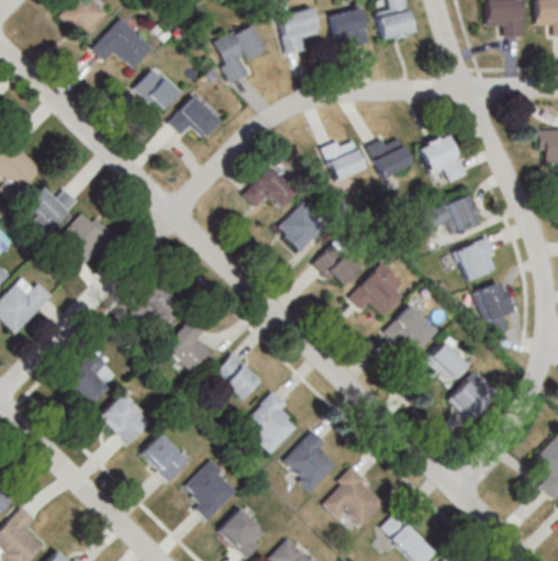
[(74,0),(59,14),(85,38),(110,12),(100,1),(100,0),(74,0)]
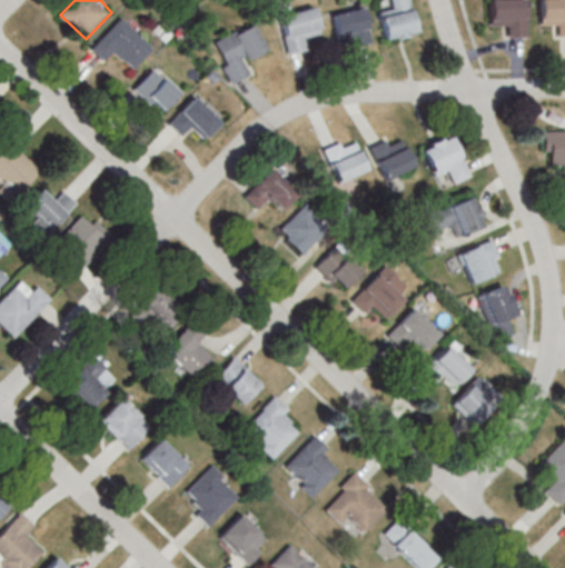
[(388,41),(419,35),(412,0),(390,0),(393,9),(382,11),(388,41)]
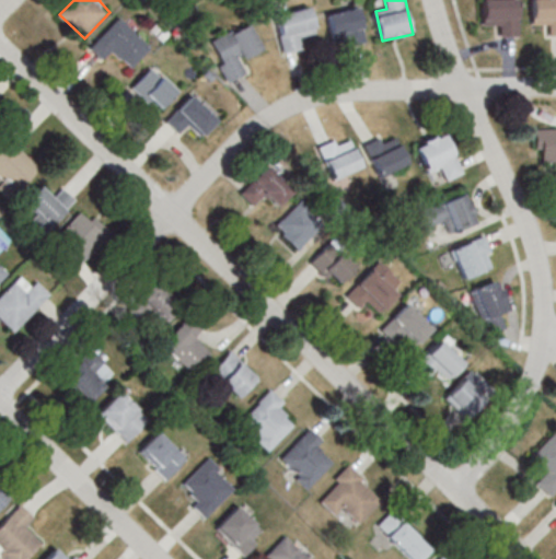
[(482,0),(518,0),(519,36),(501,37),(501,25),(483,26),(482,0)]
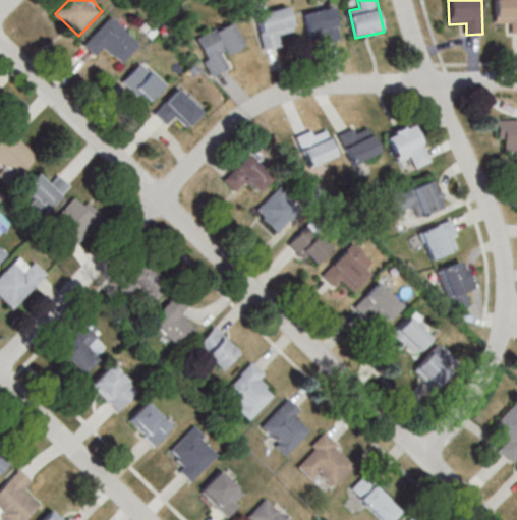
[(494,0),(516,0),(516,34),(512,34),(512,23),(495,24),(494,0)]
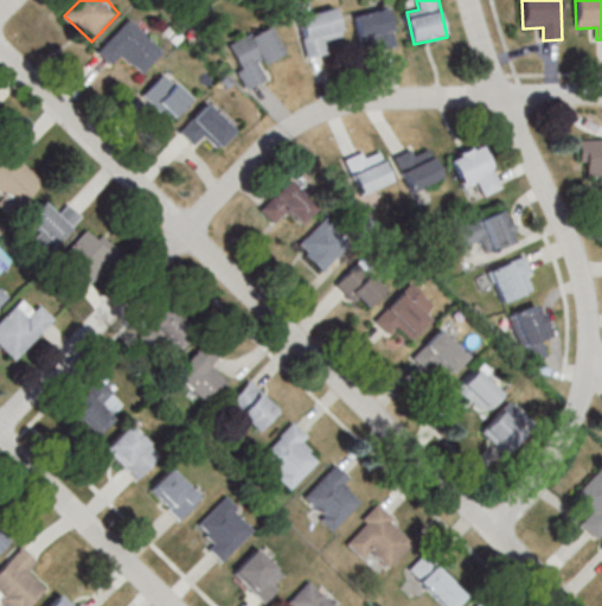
[(399,45),(390,8),(357,17),(364,43),(372,40),(375,52),(399,45)]
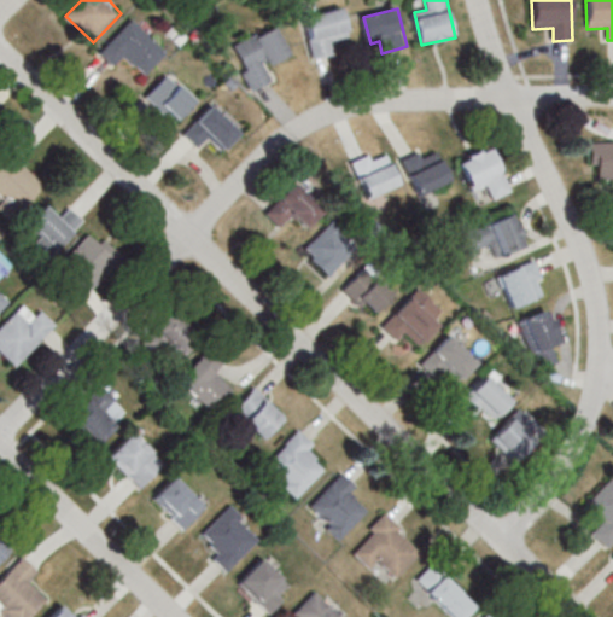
[(338,41),(350,38),(345,10),(307,17),(316,59),(340,54),(338,41)]
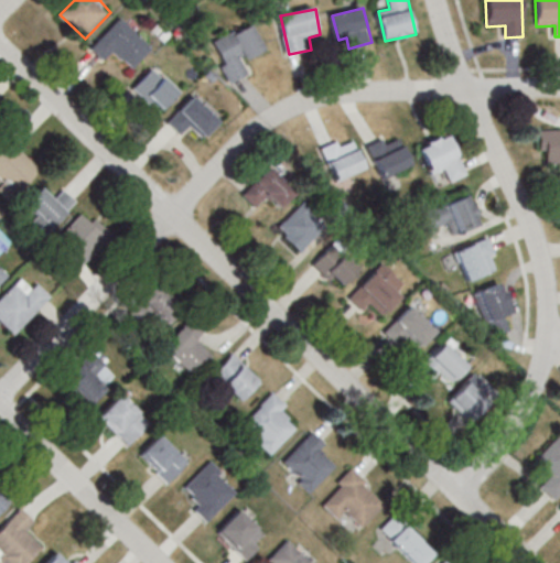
[(122,18),(92,49),(105,61),(114,52),(124,62),(126,61),(135,69),(154,50),(122,18)]
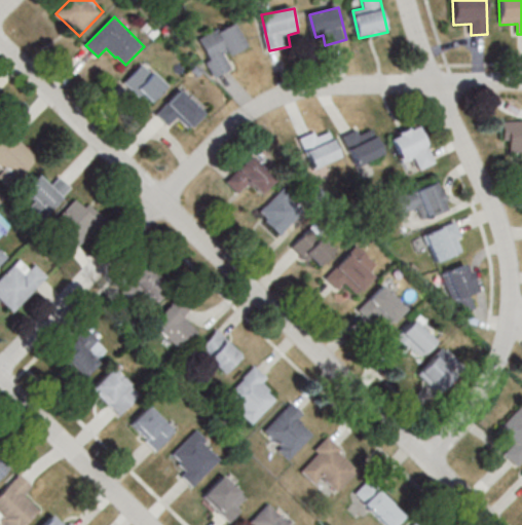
[(250,46),(237,22),(198,40),(216,77),(234,69),(228,57),(250,46)]
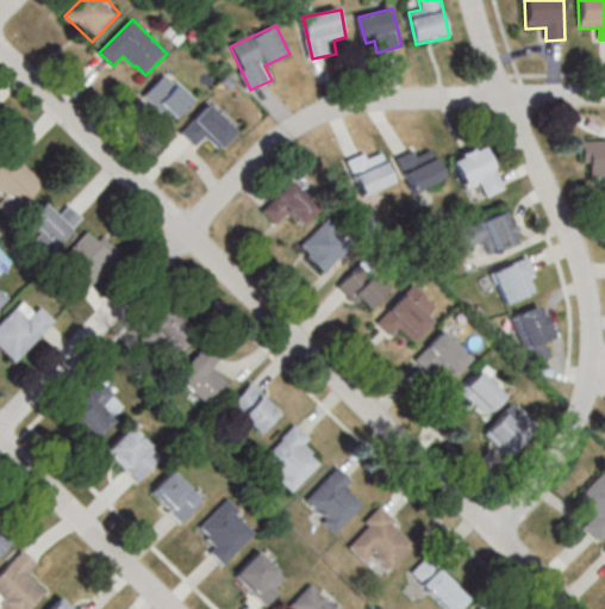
[(174,123),(195,100),(168,74),(147,97),(174,123)]
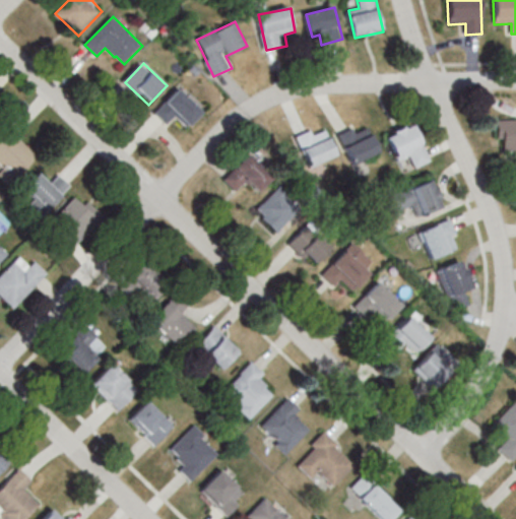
[(172,127),(179,119),(189,129),(204,112),(180,89),(156,114),(172,127)]
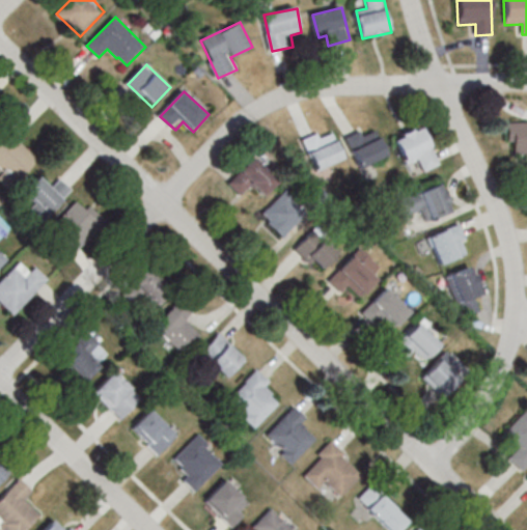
[(526,122),(509,122),(509,144),(516,144),(516,156),(526,156),(526,122)]
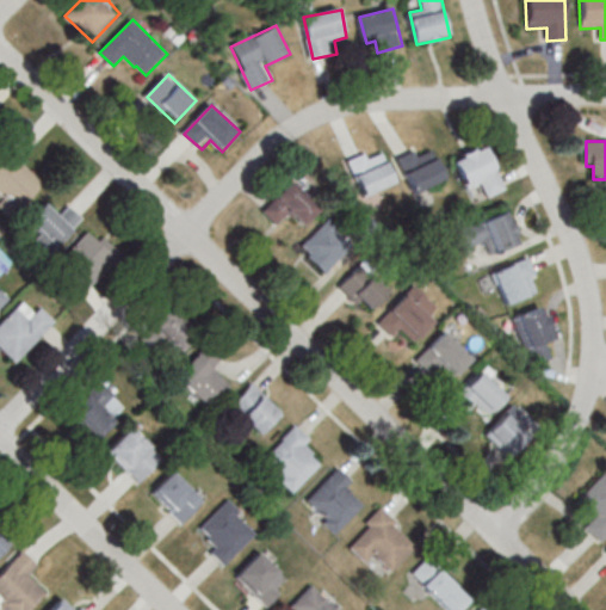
[(400,160),(415,195),(446,180),(432,146),(400,160)]
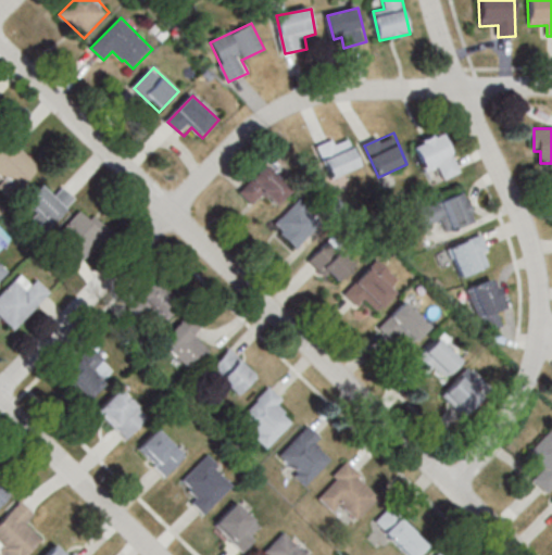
[(415,146),(428,176),(440,171),(444,181),(462,174),(443,133),(415,146)]
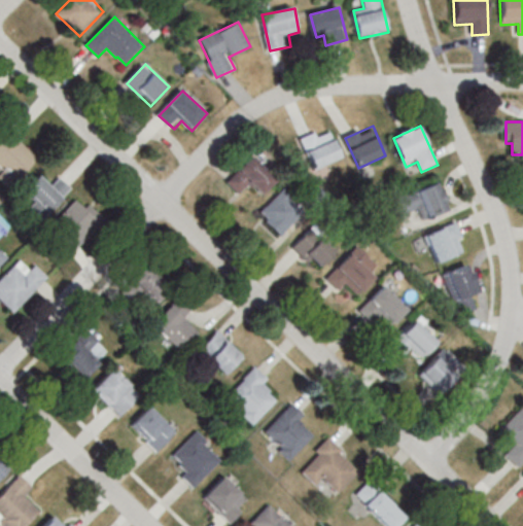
[(0,137),(0,165),(21,181),(42,153),(8,128),(0,137)]
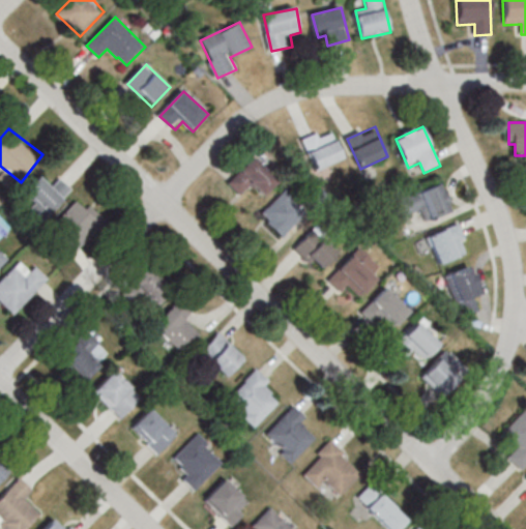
[(345,158),(331,129),(304,142),(318,171),(345,158)]
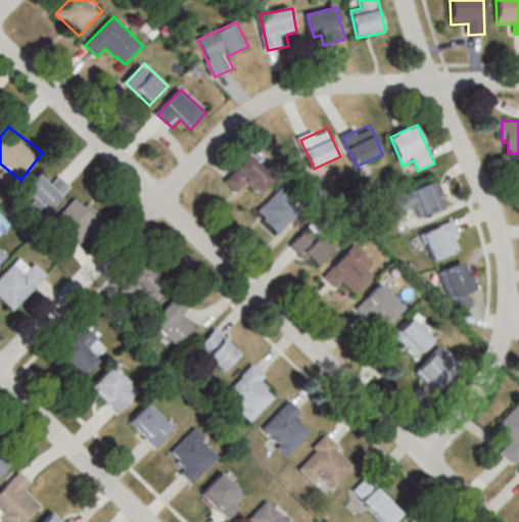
[(275,179),(252,155),(227,181),(239,193),(249,184),(260,194),(275,179)]
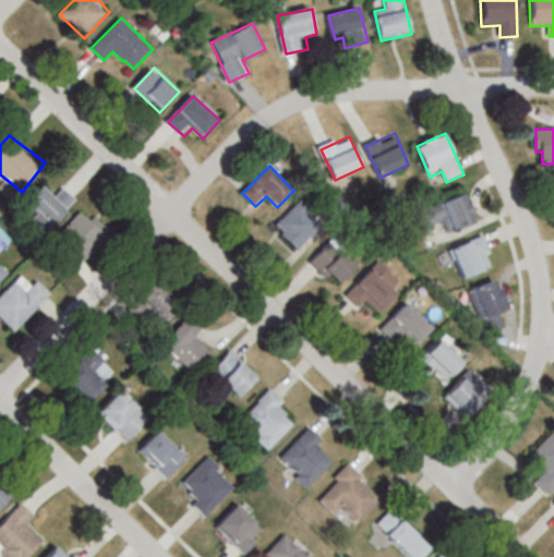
[(77,201),(62,185),(52,195),(43,185),(26,204),(51,228),(77,201)]
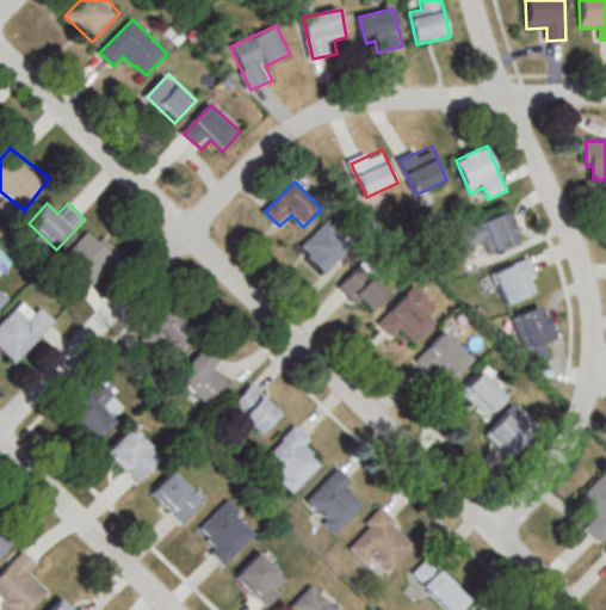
[(459,232),(467,251),(487,244),(492,256),(521,245),(511,214),(459,232)]
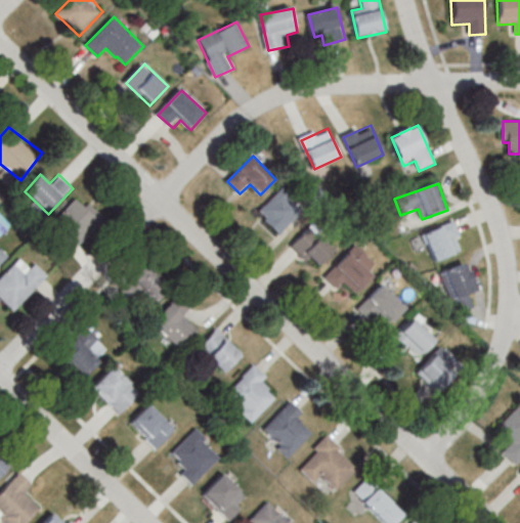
[(280,234),(304,211),(283,189),(259,213),(280,234)]
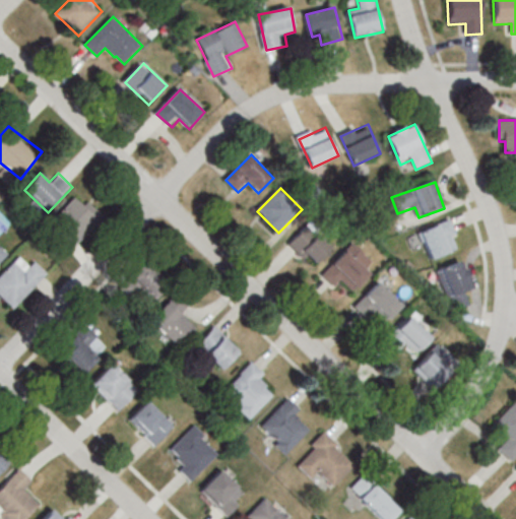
[(106,217),(81,194),(57,218),(67,229),(58,237),(72,251),(106,217)]
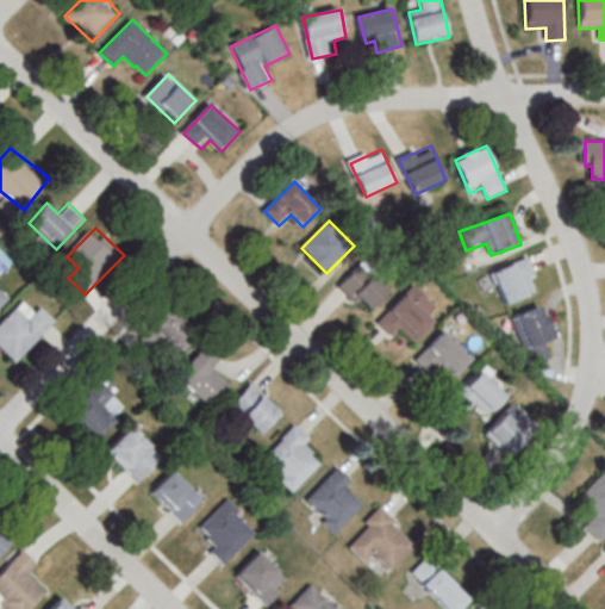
[(542,290),(529,258),(494,273),(507,304),(542,290)]
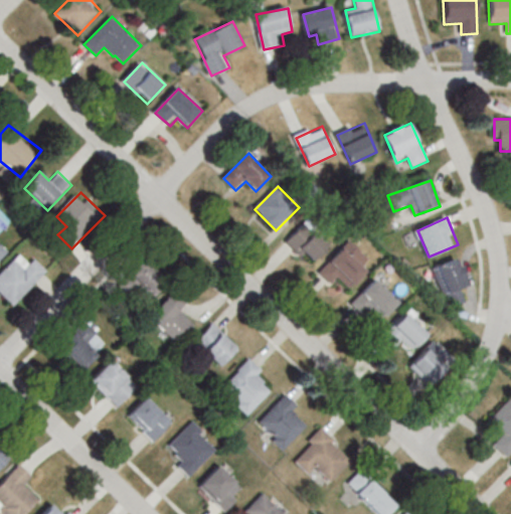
[(289,242),(310,265),(329,244),(307,223),(289,242)]
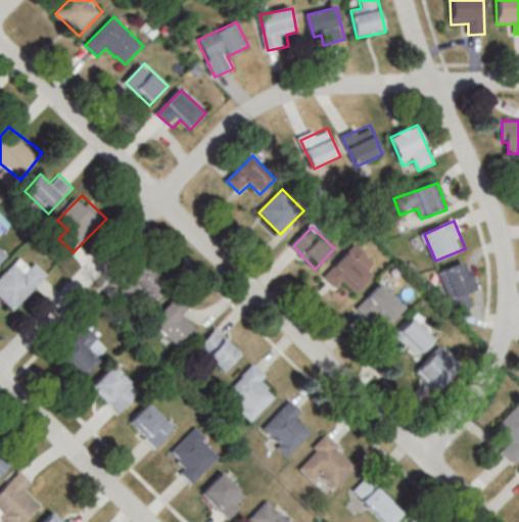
[(5,244),(13,254),(27,242),(18,233),(5,244)]
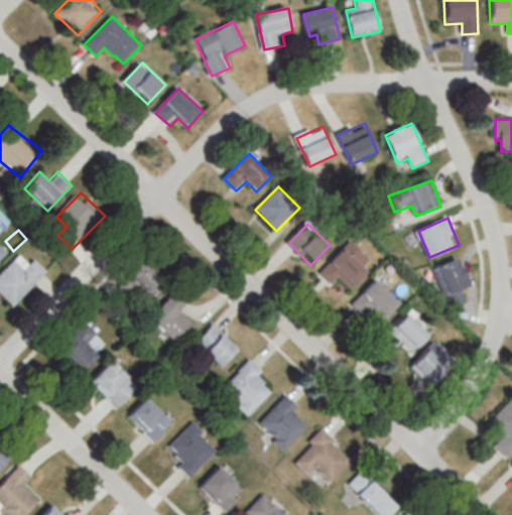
[(0,259),(8,252),(0,244),(0,259)]
